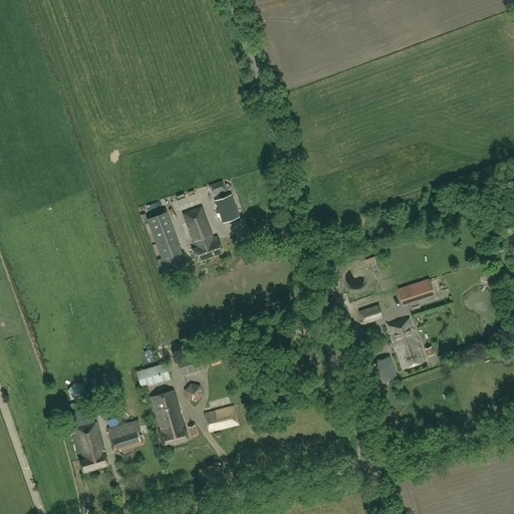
[(213,196),(226,191),(222,181),(209,186),(213,196)]
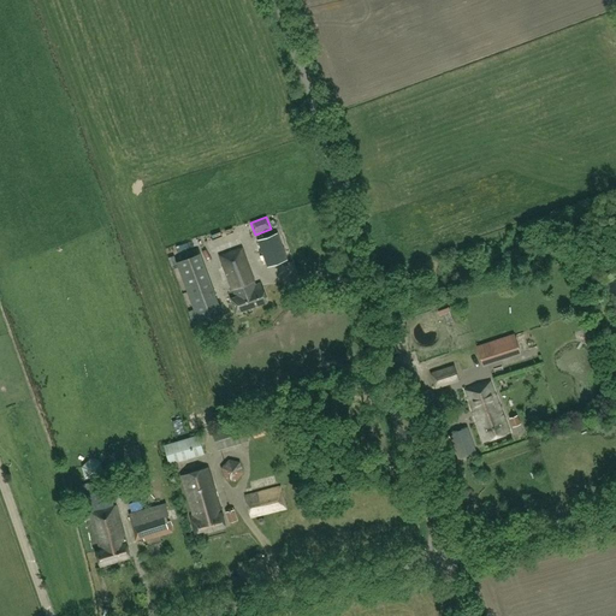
[(258,240),(268,267),(288,260),(277,232),(258,240)]
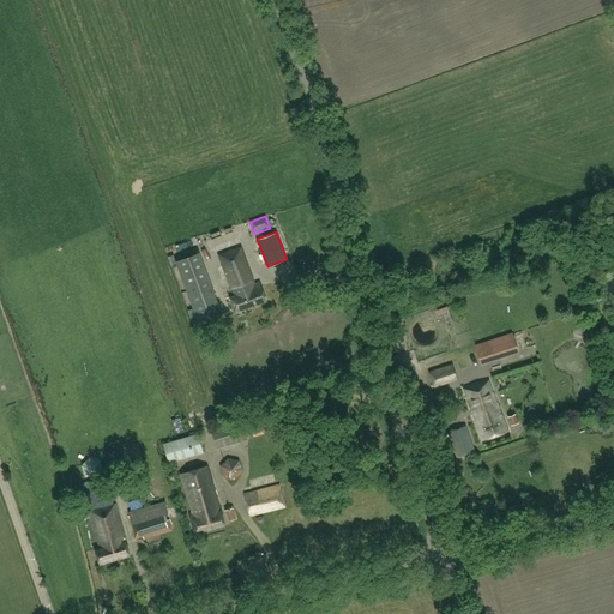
[(240,246),(218,254),(234,296),(229,298),(234,312),(265,300),(259,282),(254,283),(240,246)]
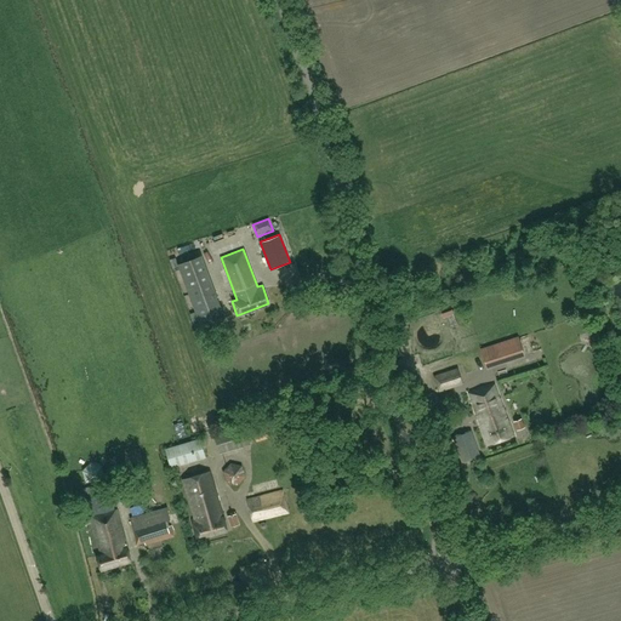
[(201,255),(177,263),(200,325),(223,317),(201,255)]
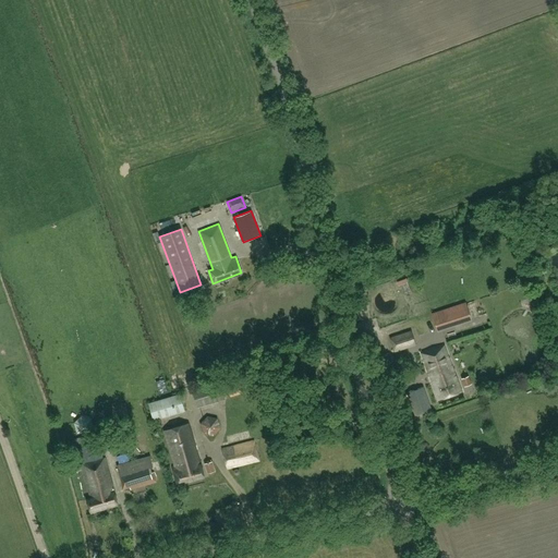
[(402,289),(403,295),(413,293),(412,287),(402,289)]
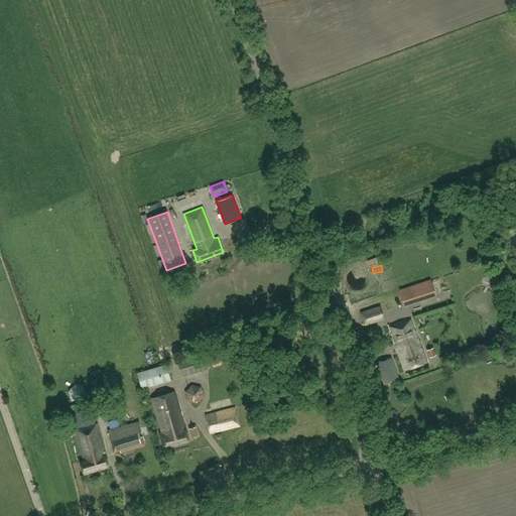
[(439,297),(434,280),(402,289),(407,306),(439,297)]
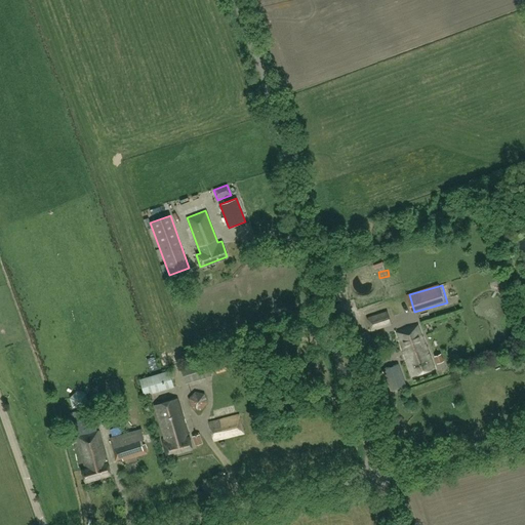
[(350,306),(353,317),(362,314),(359,304),(350,306)]
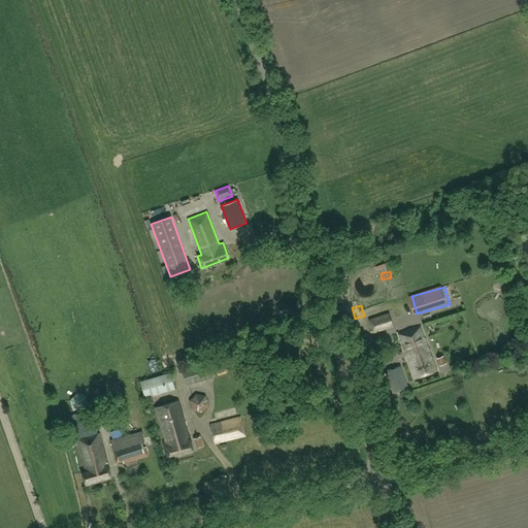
[(389,315),(369,321),(373,332),(393,326),(389,315)]
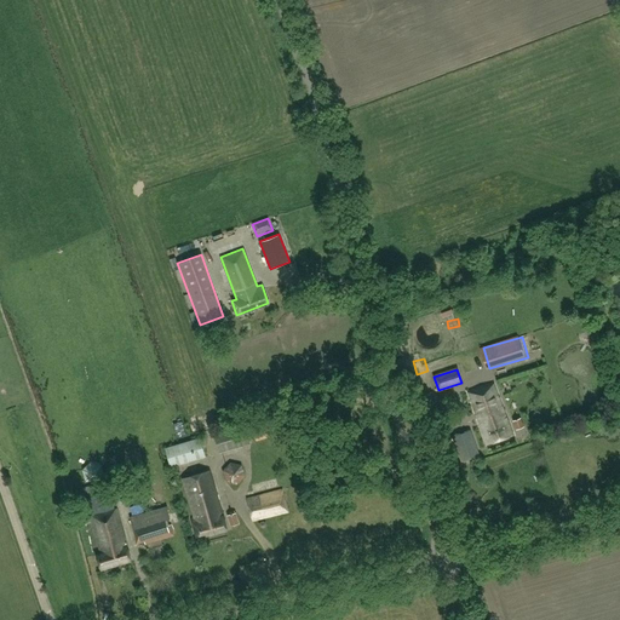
[(493,385),(469,395),(487,445),(512,435),(493,385)]
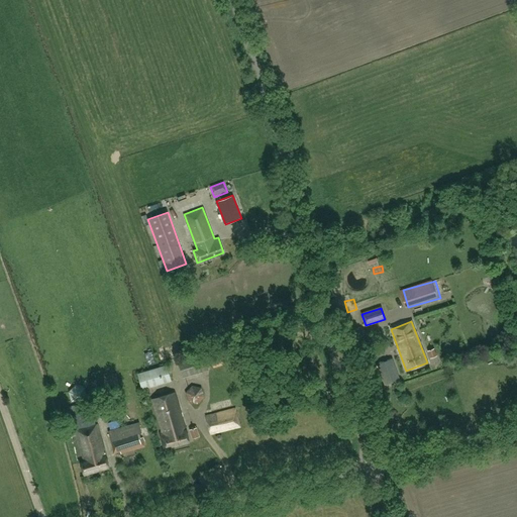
[(427,351),(430,358),(436,356),(433,349),(427,351)]
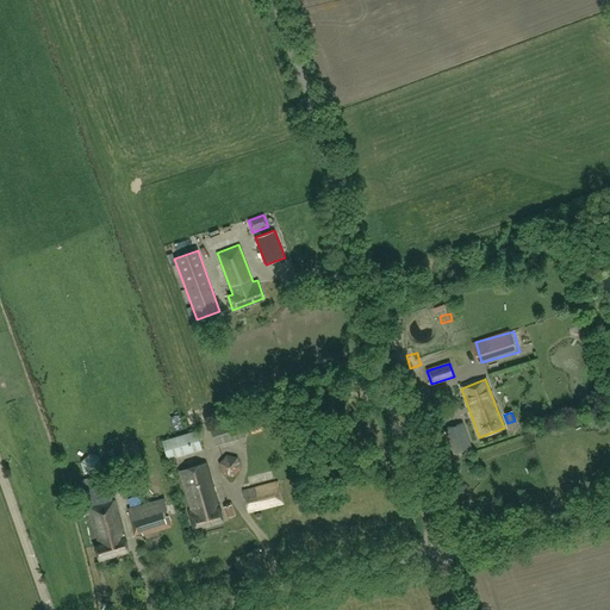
[(262,418),(248,423),(251,434),(266,429),(262,418)]
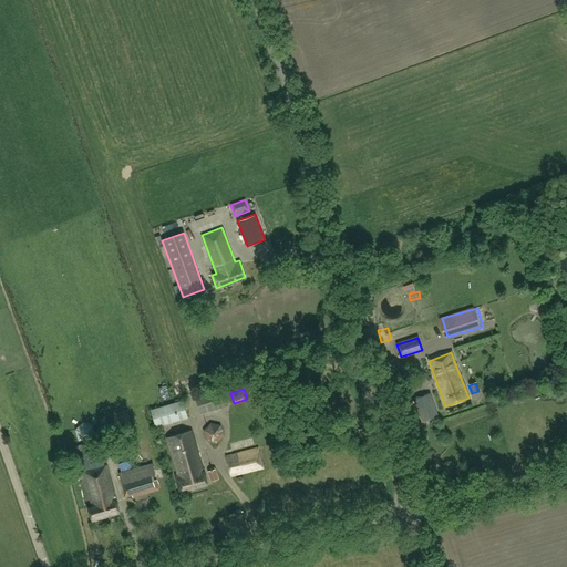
[(430,393),(413,400),(422,423),(439,416),(430,393)]
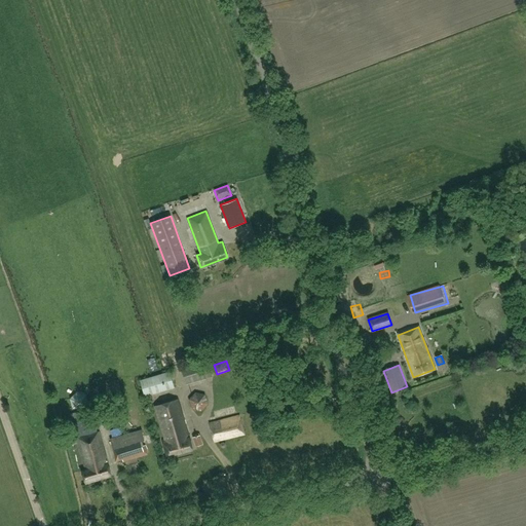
[(170,372),(139,380),(143,397),(174,387),(170,372)]
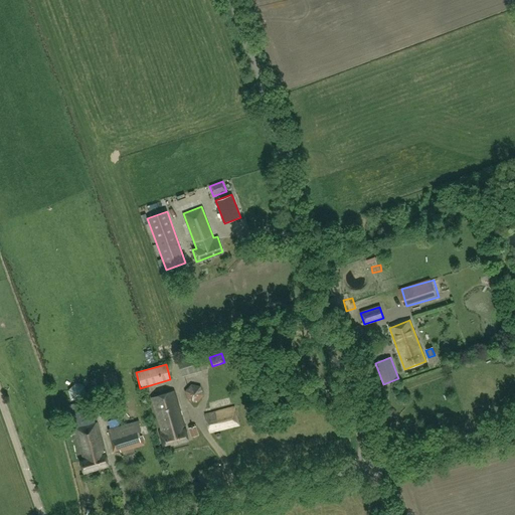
[(78,402),(80,401),(87,395),(84,386),(74,383),(67,390),(70,399),(78,402)]
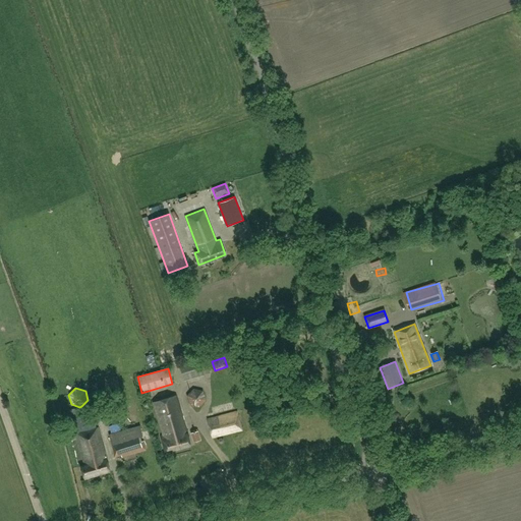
[(198,407),(206,400),(203,390),(192,388),(186,396),(189,404),(198,407)]
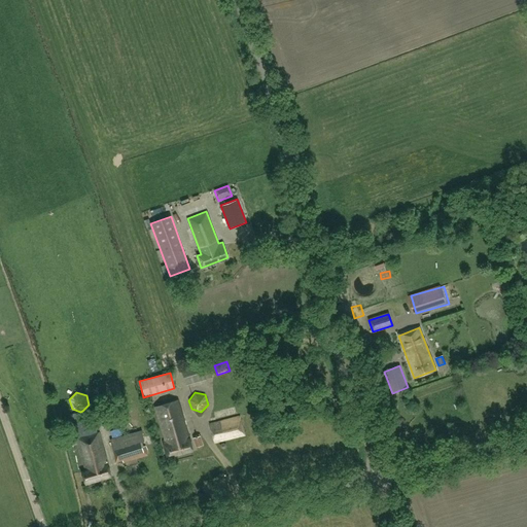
[(178,400),(154,408),(165,441),(163,442),(167,457),(192,451),(189,438),(188,438),(178,400)]
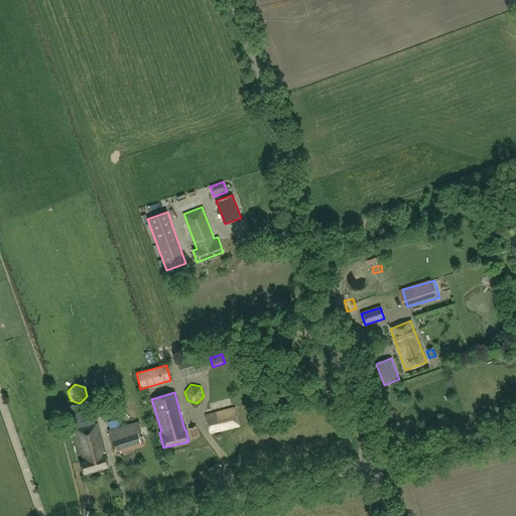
[(85,401),(81,402),(79,403),(67,406),(70,415),(74,428),(95,422),(91,409),(88,409),(85,401)]
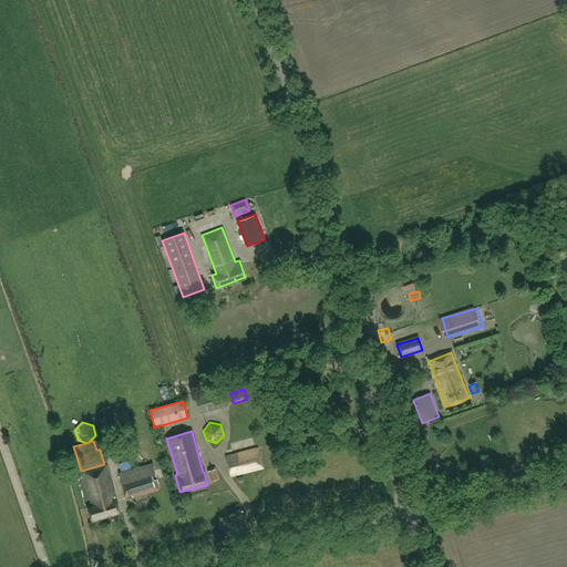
[(226,455),(230,476),(263,468),(258,447),(226,455)]
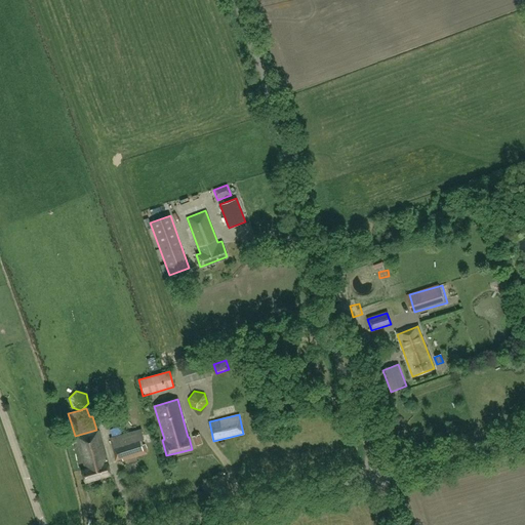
[(110,430),(112,438),(110,439),(116,461),(122,459),(122,461),(148,453),(145,445),(143,445),(140,440),(144,440),(140,430),(122,435),(119,427),(110,430)]
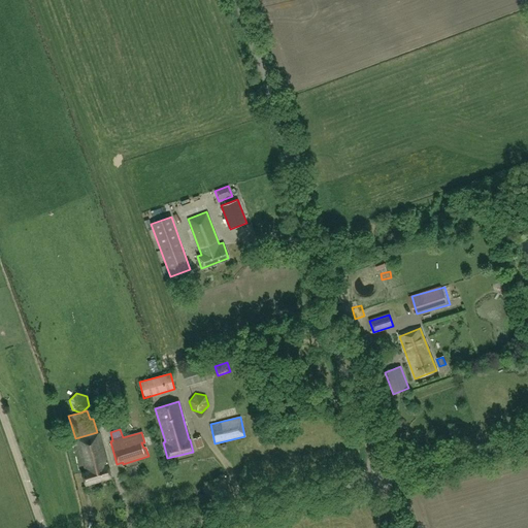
[(87,472),(83,473),(86,486),(111,477),(99,434),(77,440),(87,472)]
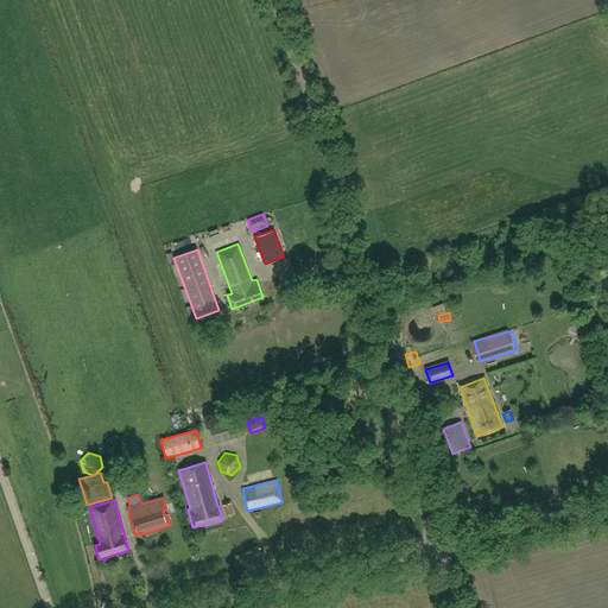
[(230,504),(222,505),(226,517),(234,514),(230,504)]
